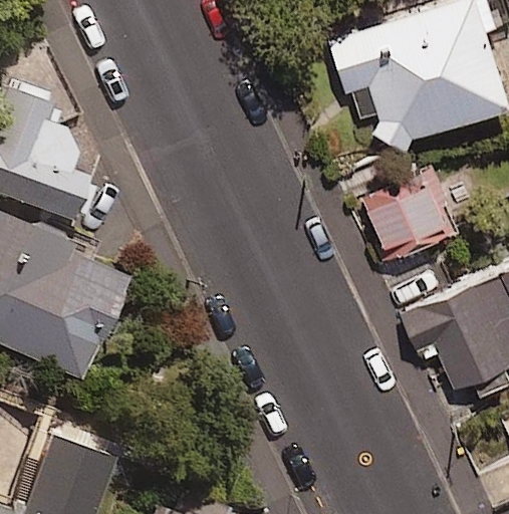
[(508,0),(455,0),(330,40),(347,93),(368,86),(388,148),(508,108),(508,105),(484,30),(508,22),(508,0)]
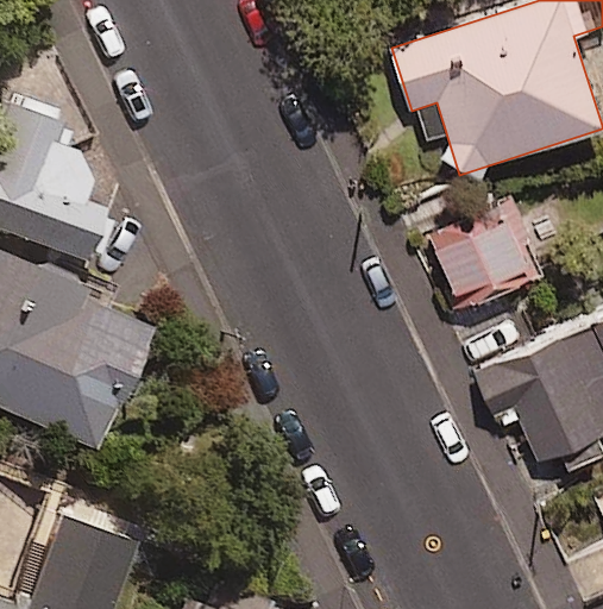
[(66,125),(19,107),(0,154),(0,227),(92,265),(112,215),(85,203),(99,165),(56,149),(66,125)]
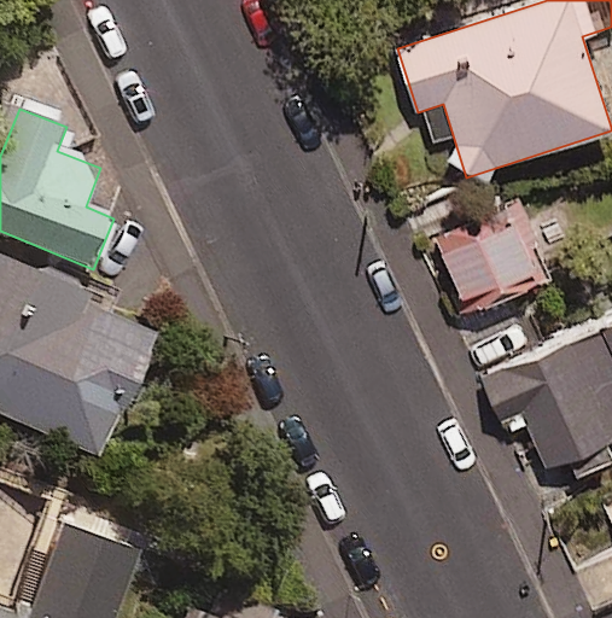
[(549,278),(523,200),(435,232),(462,308),(549,278)]
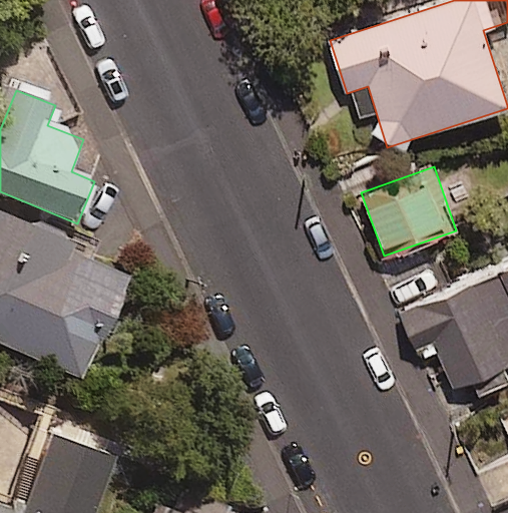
[(91,250),(0,209),(0,342),(85,381),(130,280),(86,260),(91,250)]
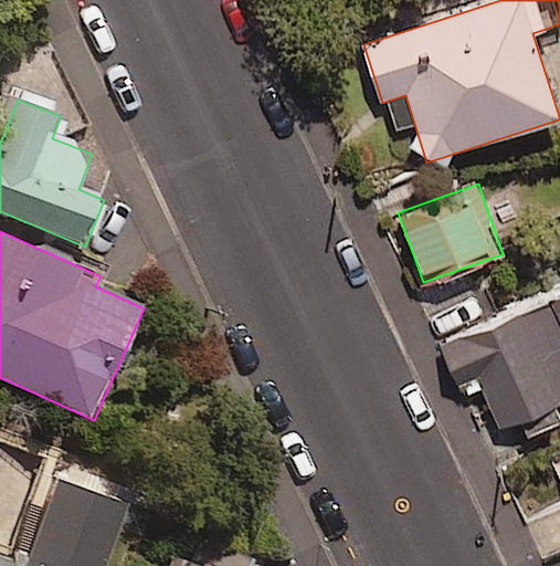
[(559,300),(446,347),(455,367),(476,358),(511,444),(559,425),(559,418),(553,405),(559,402),(559,300)]
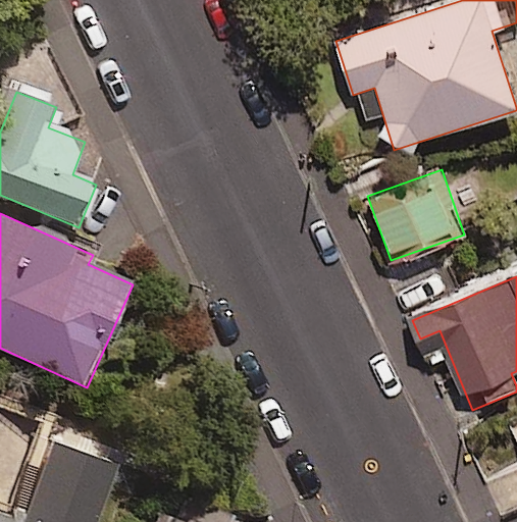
[(99,521),(117,471),(53,448),(27,521),(24,521),(0,513),(0,521),(99,521)]
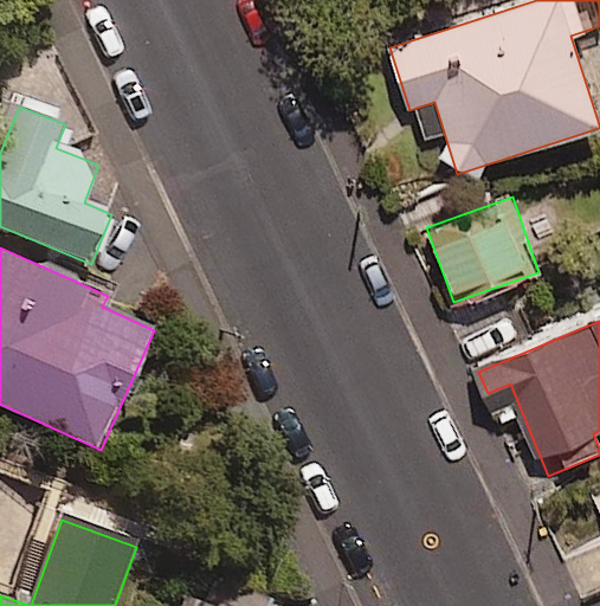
[(272,605),(275,604),(221,579),(208,605),(272,605)]
